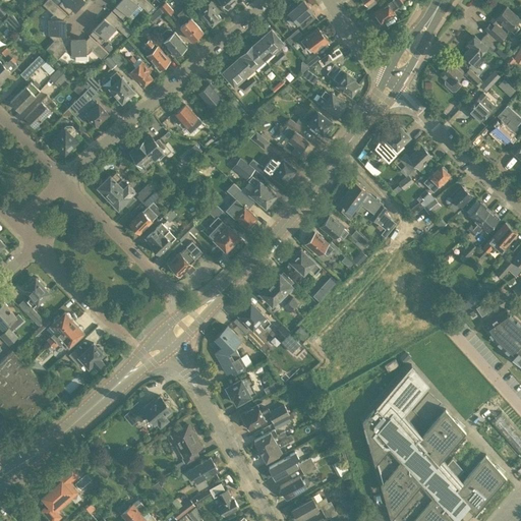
[(46,48),(52,54),(68,37),(68,36),(67,37),(64,34),(64,19),(67,15),(51,0),(46,0),(43,4),(53,13),(49,17),(50,36),(54,40),(46,48)]
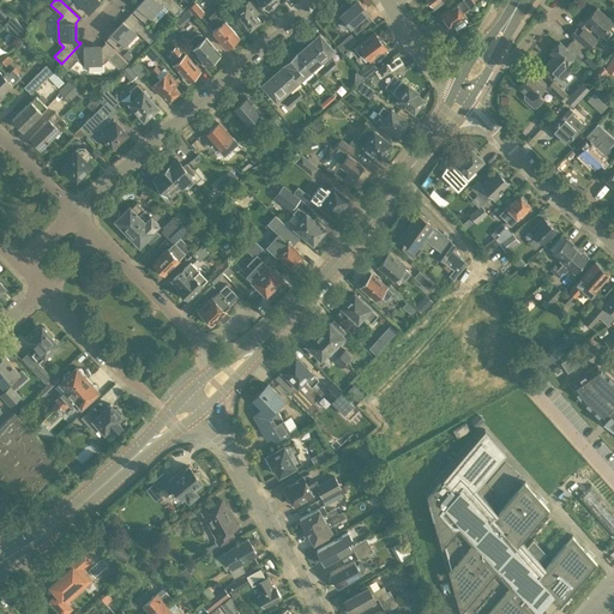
[(94,0),(72,0),(70,5),(82,16),(88,10),(86,8),(94,0)]
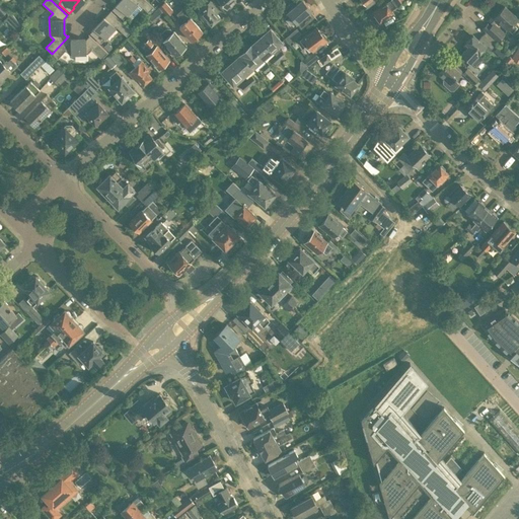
[(119,0),(116,4),(117,4),(112,9),(123,19),(131,10),(136,14),(142,7),(148,12),(153,7),(146,0),(119,0)]
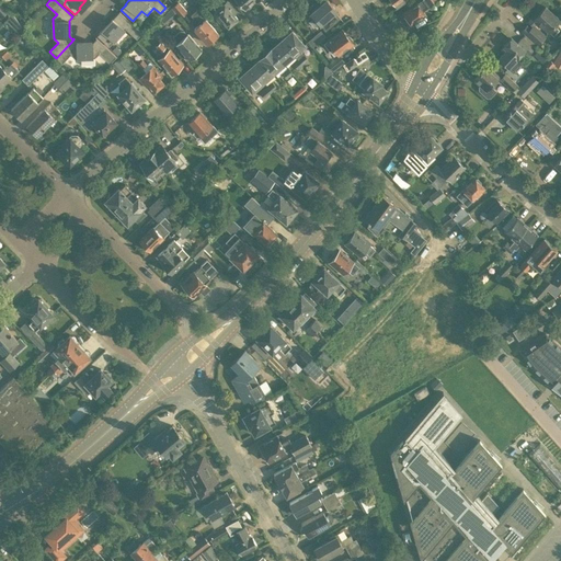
[(226,0),(225,0),(216,0),(210,4),(210,7),(215,10),(210,13),(219,23),(221,20),(228,26),(238,19),(233,13),(237,11),(226,0)]
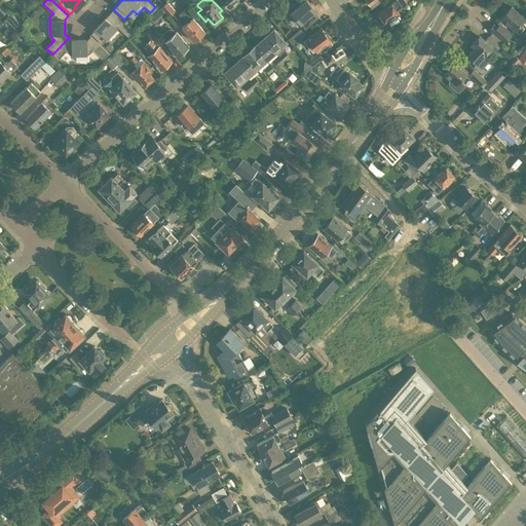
[(239,1),(238,0),(222,0),(230,9),(239,1)]
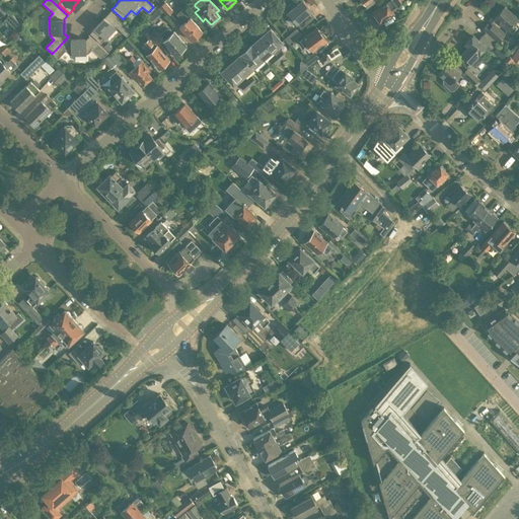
[(315,17),(311,12),(312,10),(303,0),(301,0),(287,12),(301,28),(315,17)]
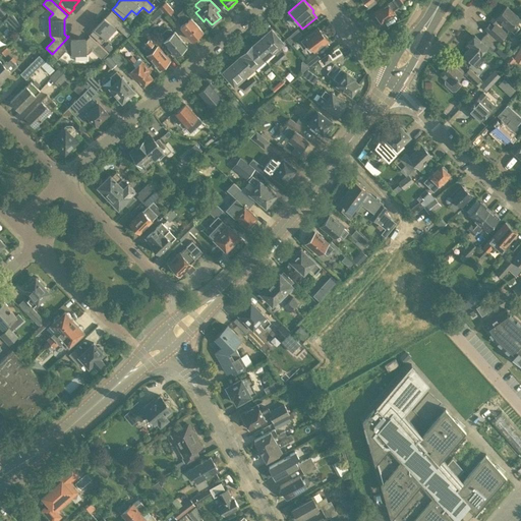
[(382,22),(394,12),(393,11),(403,3),(406,0),(405,0),(390,0),(387,3),(386,2),(373,11),(373,12),(372,13),(380,22),(381,21),(382,22)]
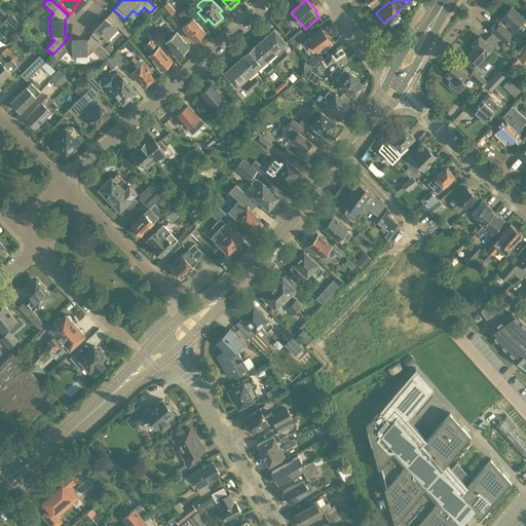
[(167,1),(160,7),(168,15),(175,10),(167,1)]
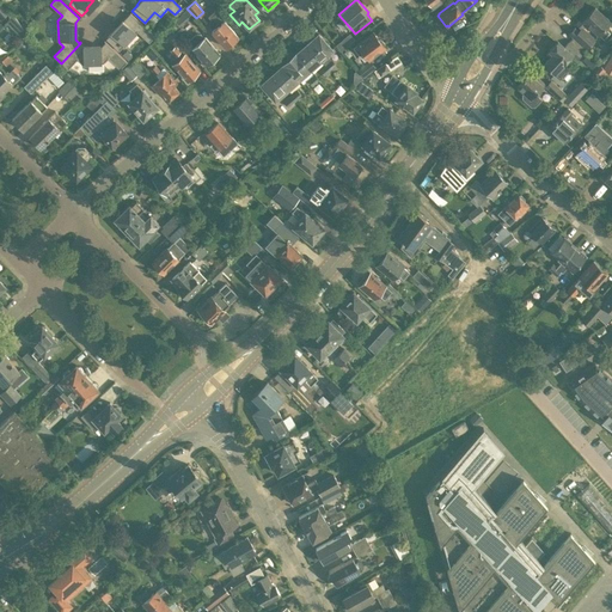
[(0,20),(0,22),(10,12),(1,4),(0,5),(0,20)]
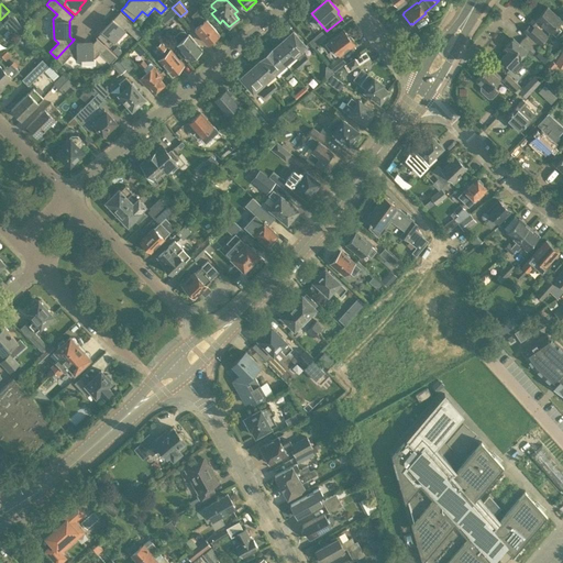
[(561,30),(556,25),(561,20),(547,7),(540,14),(538,12),(529,22),(534,26),(531,29),(528,25),(522,31),(538,45),(547,36),(536,25),(539,21),(550,32),(551,32),(555,36),(561,30)]
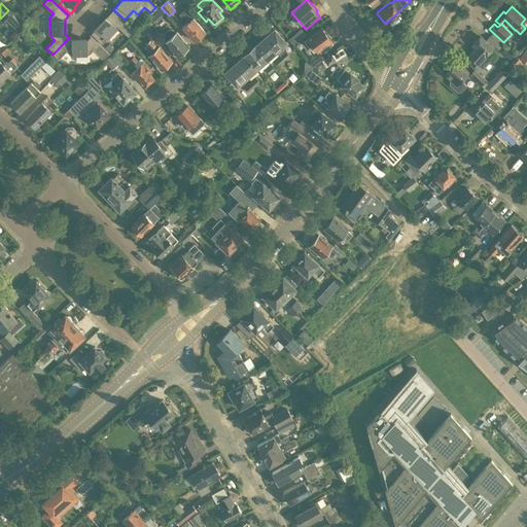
[(166,13),(161,7),(150,18),(155,23),(166,13)]
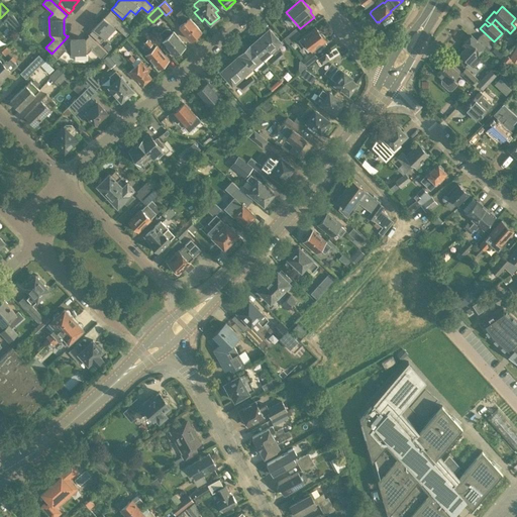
[(197,34),(201,30),(189,16),(182,8),(175,14),(182,22),(178,25),(190,39),(192,38),(192,39),(197,35),(197,34)]
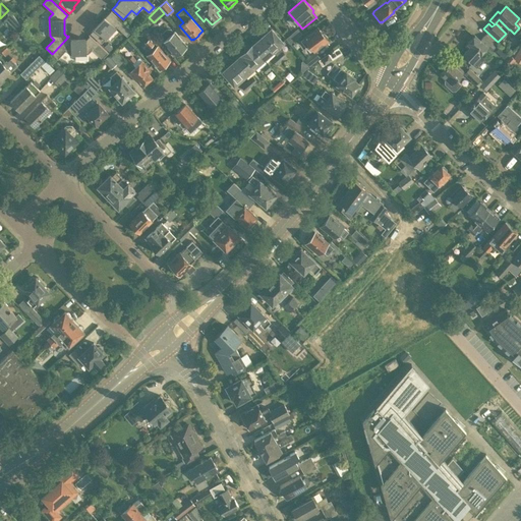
[(104,17),(95,27),(95,29),(90,33),(101,43),(116,26),(126,36),(131,31),(111,11),(105,17),(104,17)]
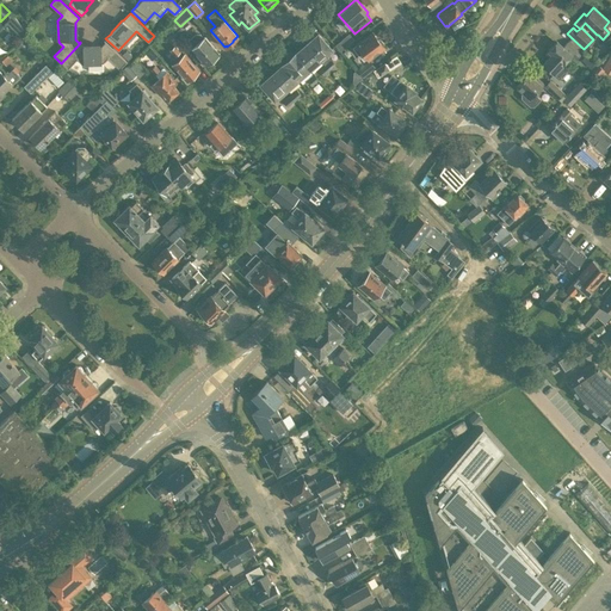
[(320,61),(325,66),(329,71),(332,73),(337,68),(327,55),(333,49),(318,31),(304,43),(320,61)]
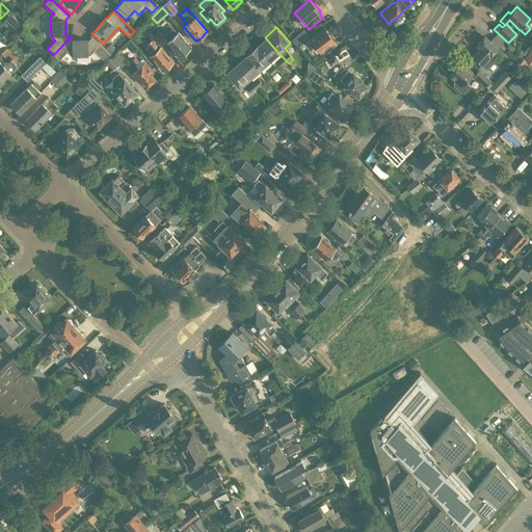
[(313,48),(316,46),(320,52),(311,60),(315,68),(326,58),(321,52),(336,42),(325,27),(310,37),(311,38),(308,42),(313,48)]
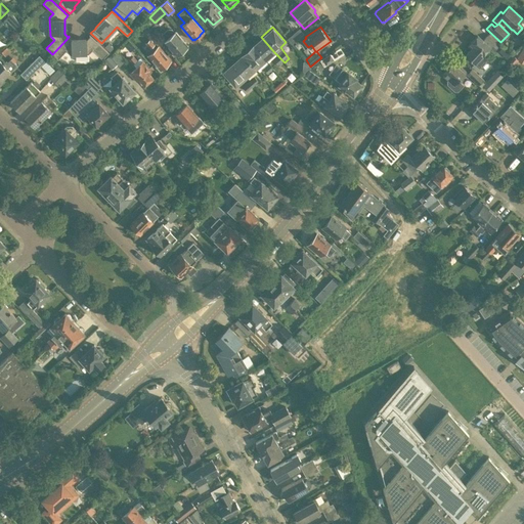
[(162,33),(162,36),(165,39),(164,40),(176,55),(177,54),(178,55),(183,50),(183,49),(187,45),(174,31),(173,32),(171,28),(168,28),(162,33)]
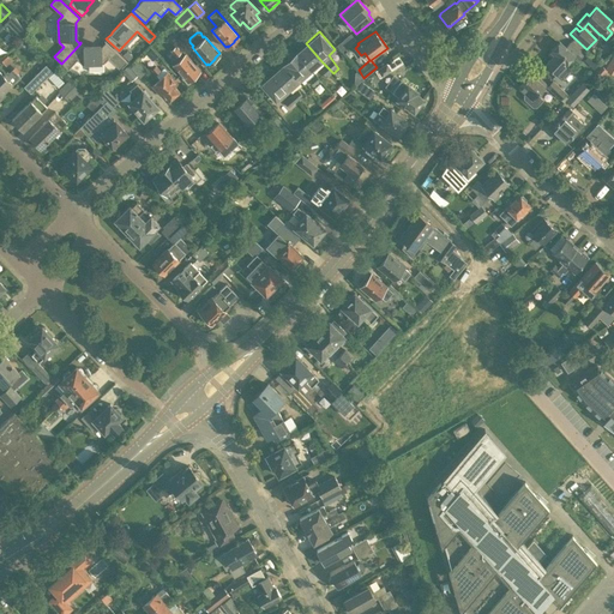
[(554,55),(545,65),(553,72),(561,79),(570,70),(565,66),(566,65),(575,55),(578,60),(584,53),(571,41),(566,47),(559,41),(551,50),(554,55)]
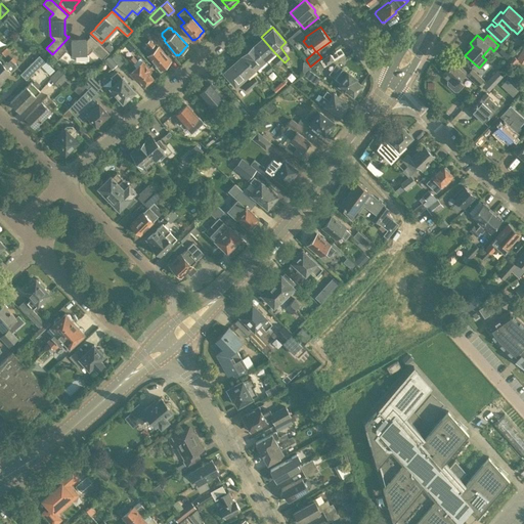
[(86,39),(72,40),(69,37),(52,54),(57,59),(66,51),(70,54),(88,54),(92,50),(102,59),(108,53),(89,36),(86,39)]
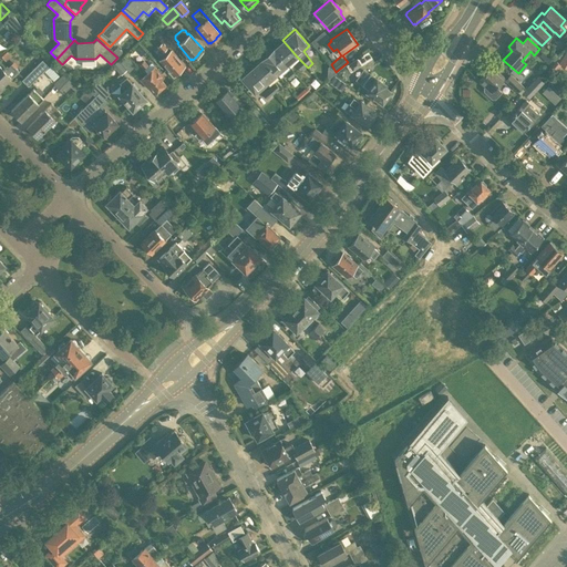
[(316,39),(311,42),(316,48),(320,44),(316,39)]
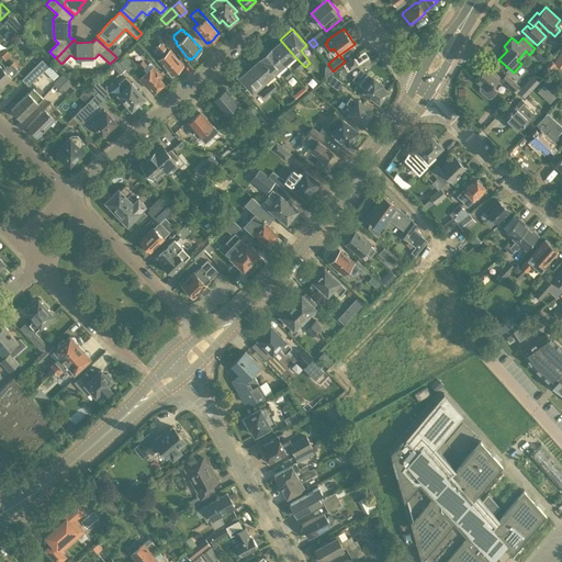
[(294,56),(280,40),(270,48),(284,65),(294,56)]
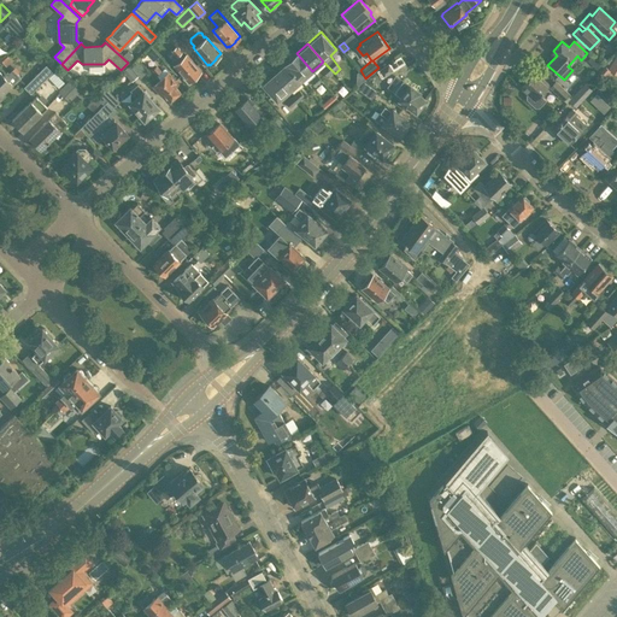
[(176,46),(171,51),(176,57),(182,53),(176,46)]
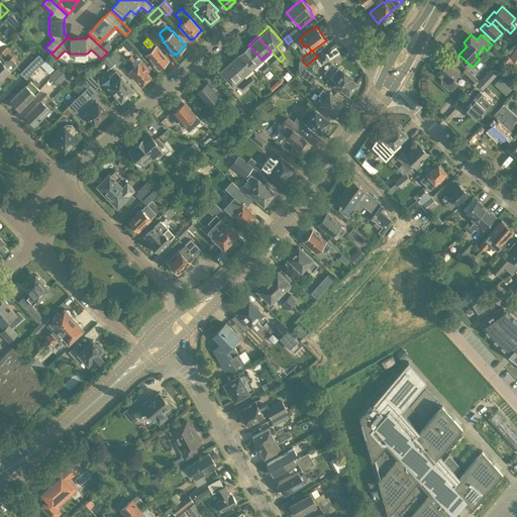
[(103,47),(108,52),(111,46),(106,42),(103,47)]
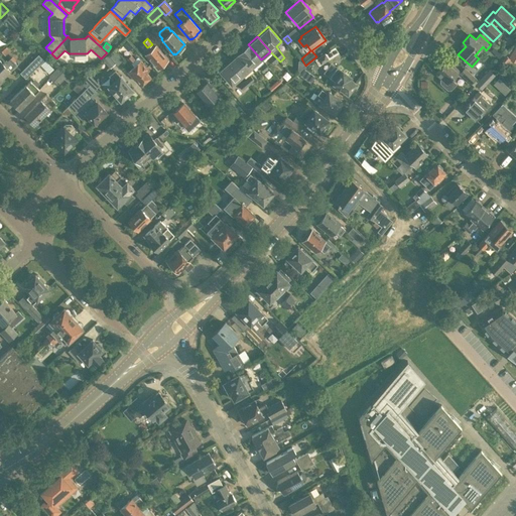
[(157,69),(168,59),(155,44),(144,54),(157,69)]
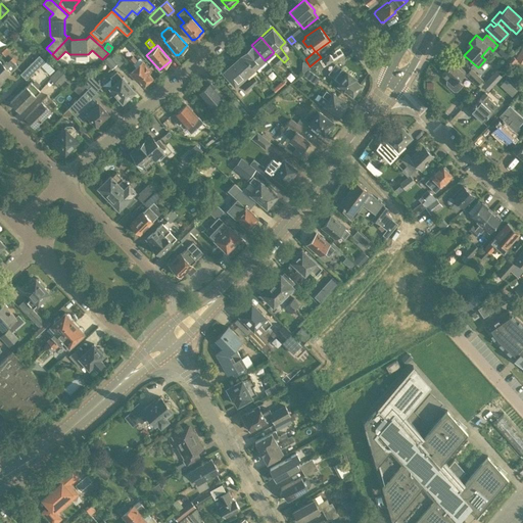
[(265,60),(251,45),(241,54),(254,69),(265,60)]
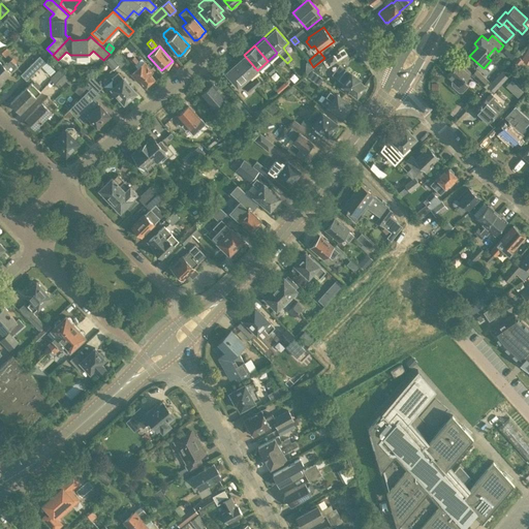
[(323,61),(328,67),(347,54),(343,48),(323,61)]
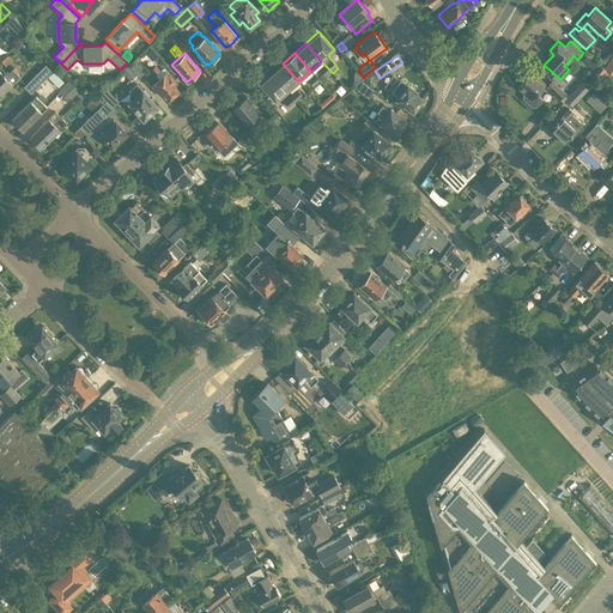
[(137,61),(129,67),(137,76),(138,76),(139,77),(146,72),(137,61)]
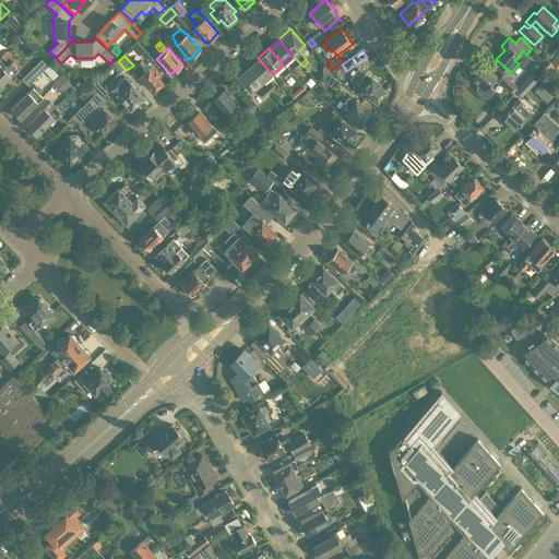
[(272,74),(258,58),(248,67),(262,83),(272,74)]
